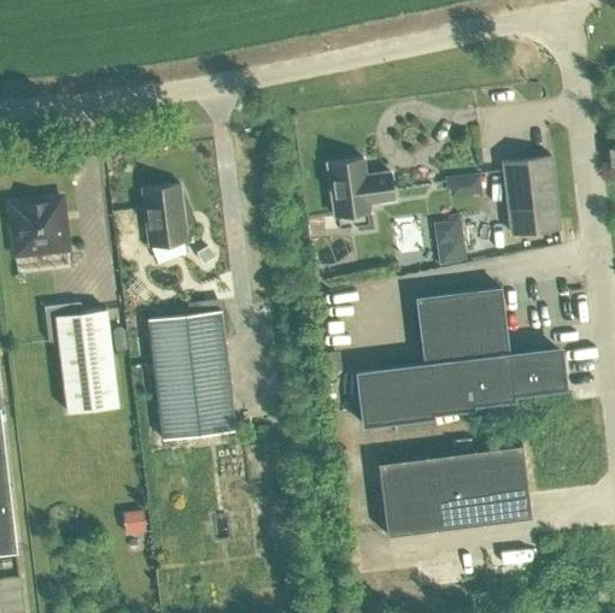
[(504,164),(513,235),(561,230),(552,158),(504,164)]
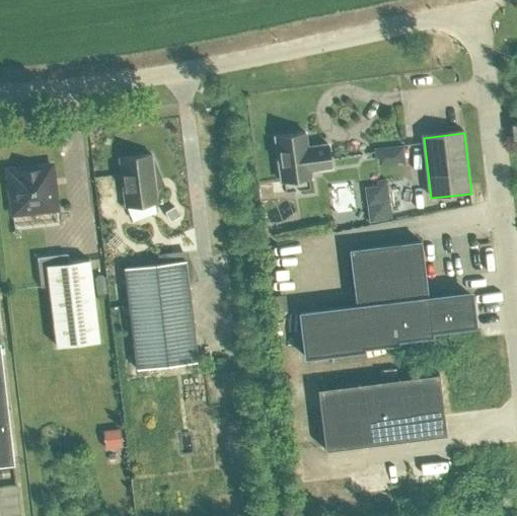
[(312,179),(312,173),(333,170),(328,146),(308,149),(307,135),(276,139),(282,183),(312,179)]
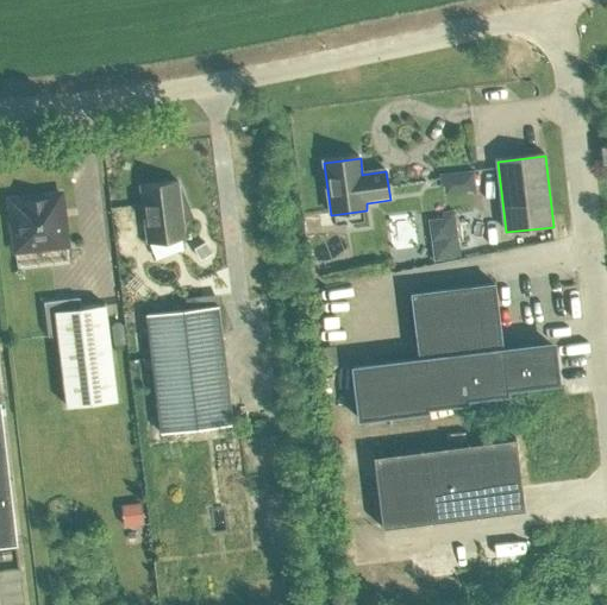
[(142,188),(149,245),(186,240),(179,184),(142,188)]
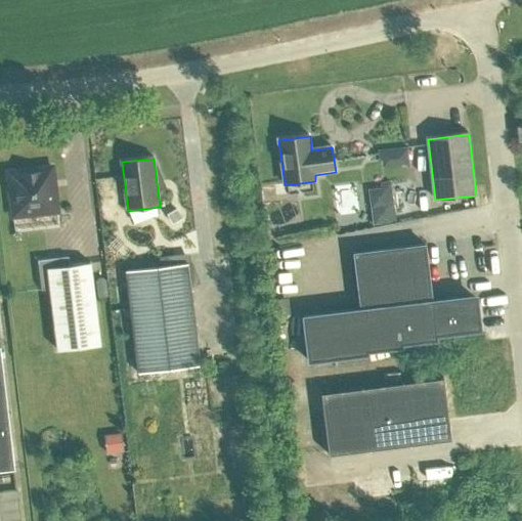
[(12,203),(14,218),(58,213),(53,169),(9,174),(11,190),(8,190),(10,203),(12,203)]
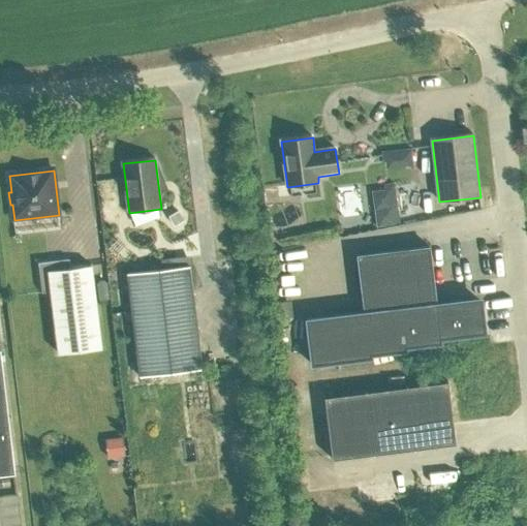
[(413,187),(400,189),(403,211),(417,209),(413,187)]
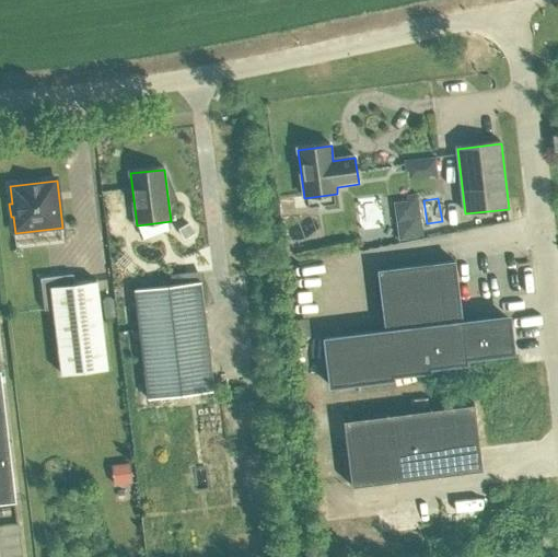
[(398,205),(403,228),(426,222),(421,200),(398,205)]
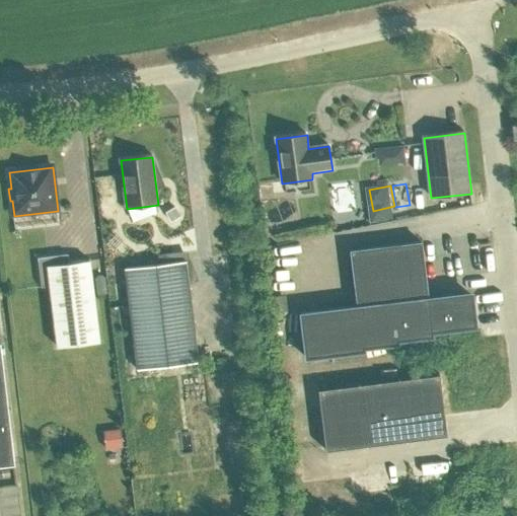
[(177,209),(167,213),(170,223),(180,219),(177,209)]
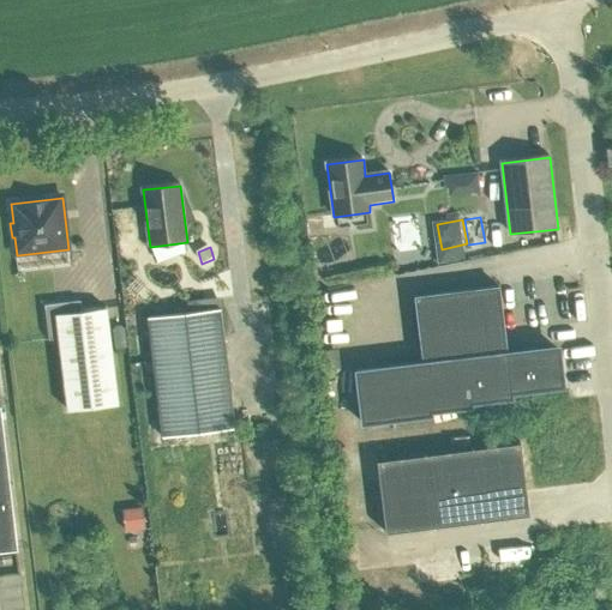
[(357,372),(363,426),(432,416),(432,414),(473,408),(472,404),(513,399),(511,394),(564,388),(561,352),(508,360),(499,289),(417,299),(424,363),(357,372)]
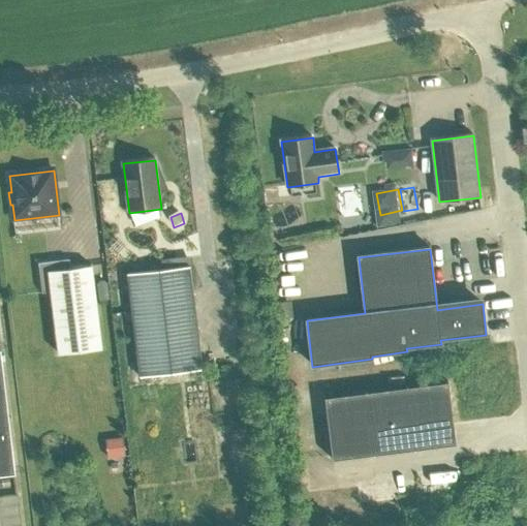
[(52,294),(59,356),(102,350),(92,267),(71,270),(69,261),(39,265),(43,295),(52,294)]
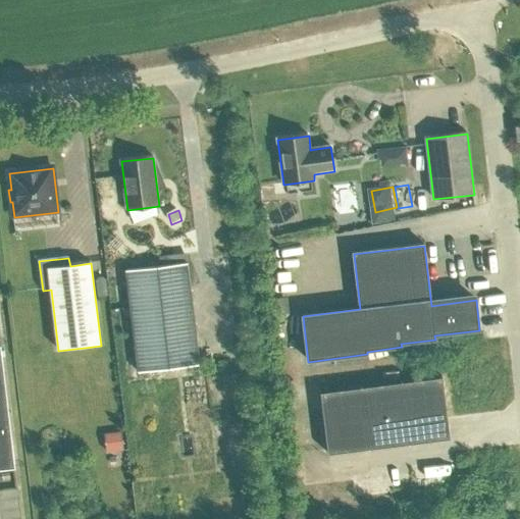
[(126,271),(139,373),(200,366),(188,264),(126,271)]
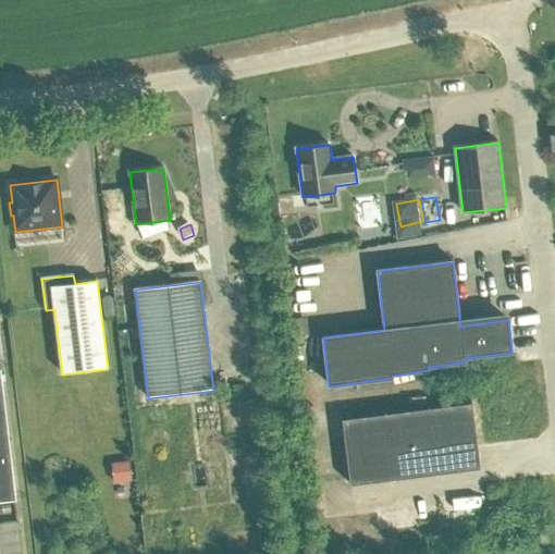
[(0,368),(0,501),(16,500),(1,368),(0,368)]
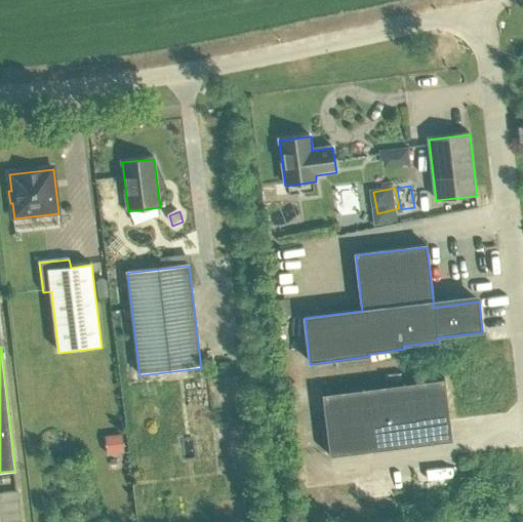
[(322,396),(330,457),(452,442),(445,380),(322,396)]
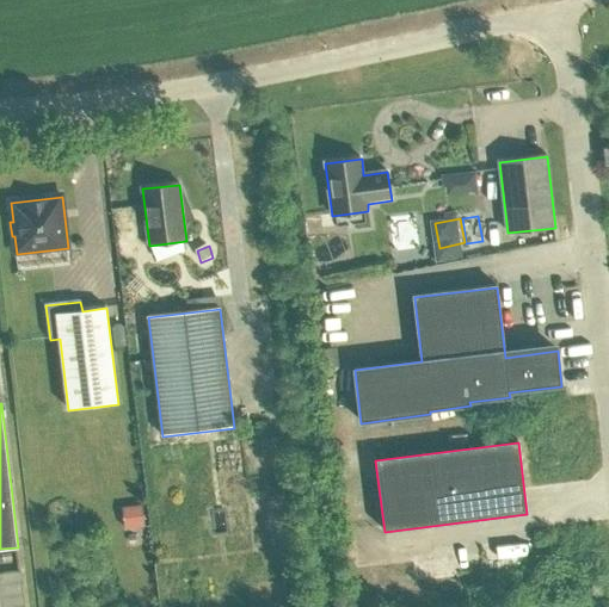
[(148,507),(127,511),(130,533),(151,530),(148,507)]
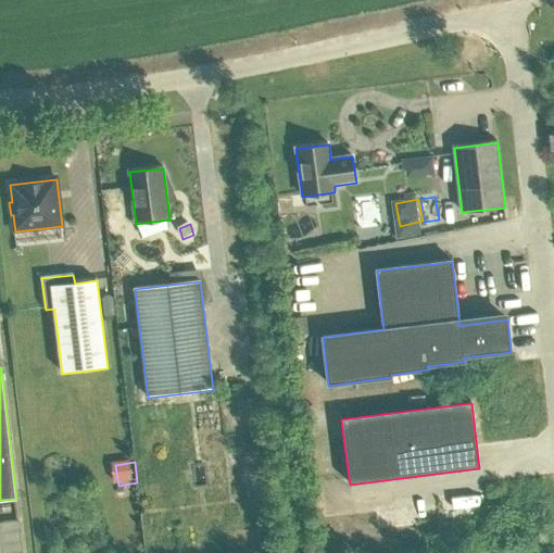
[(26,552),(22,535),(2,540),(5,552),(26,552)]
